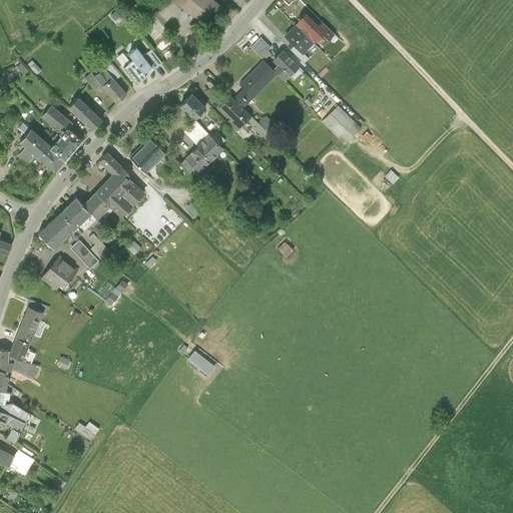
[(212,0),(174,0),(208,27),(224,9),(212,0)]
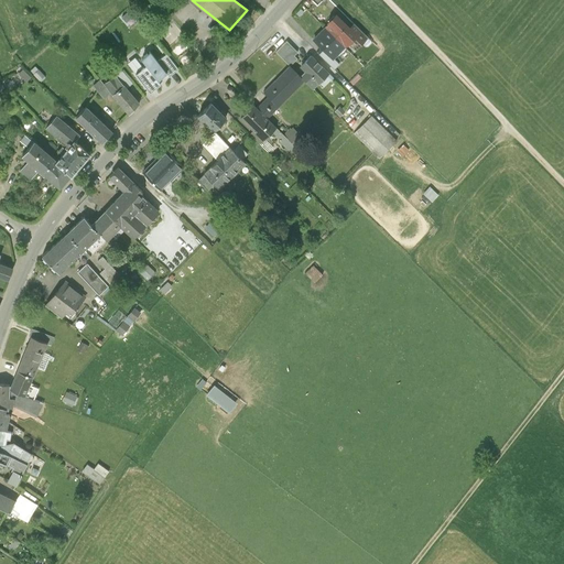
[(350,28),(338,15),(326,28),(346,47),(350,43),(356,49),(367,38),(355,24),(350,28)]
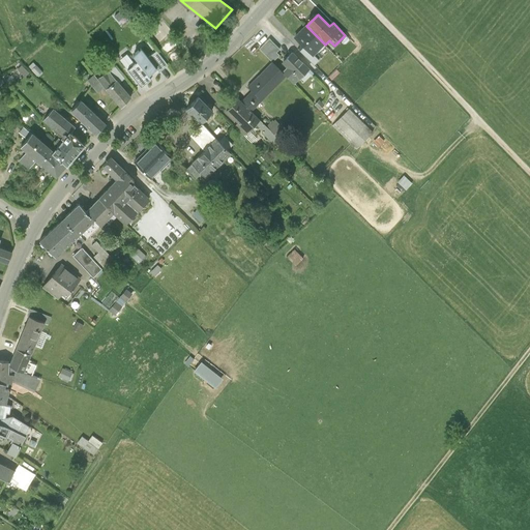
[(295,37),(305,47),(314,56),(325,45),(306,26),(295,37)]
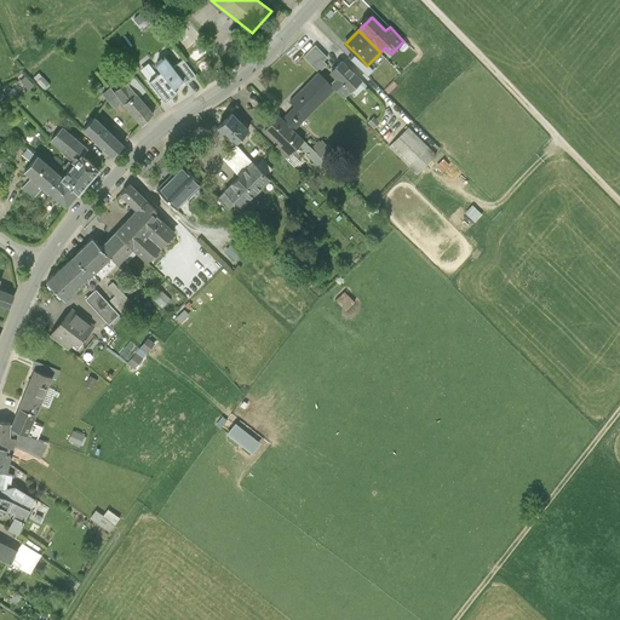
[(202,42),(191,55),(197,61),(208,49),(202,42)]
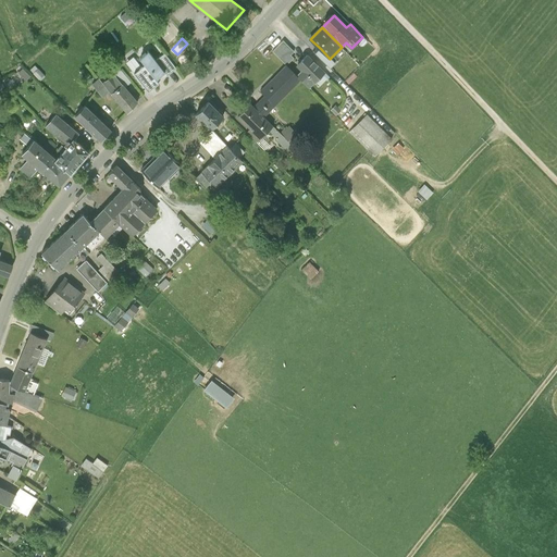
[(273,51),(287,65),(295,59),(292,56),(295,52),(284,41),(273,51)]
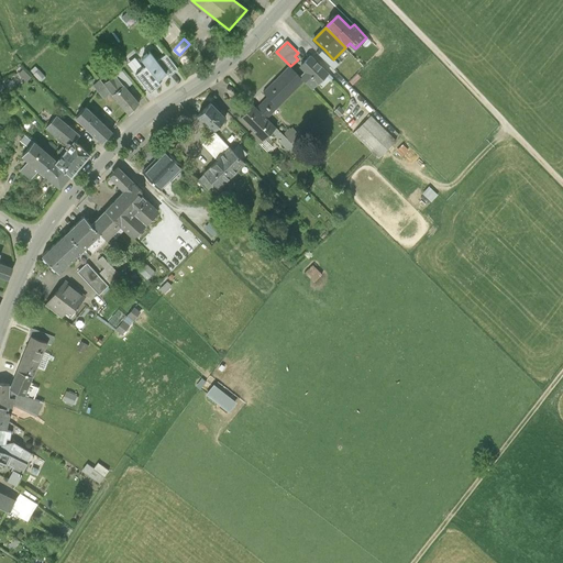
[(324,50),(319,55),(333,70),(339,65),(333,59),(324,50)]
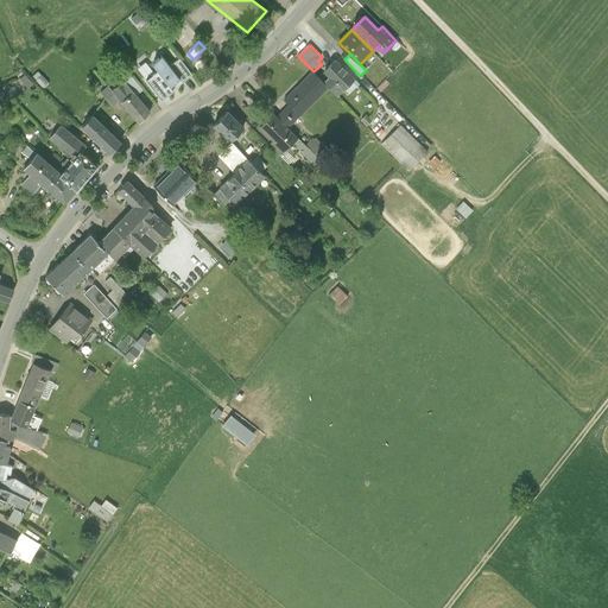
[(170,67),(162,56),(152,63),(158,71),(147,80),(162,100),(173,90),(170,87),(179,78),(170,67)]
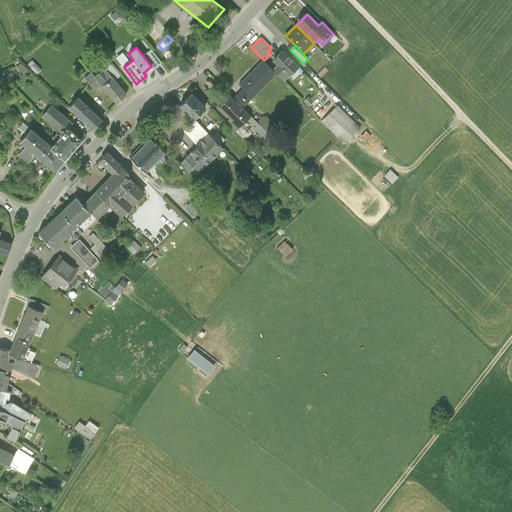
[(151,50),(143,56),(151,66),(154,70),(162,64),(151,50)]
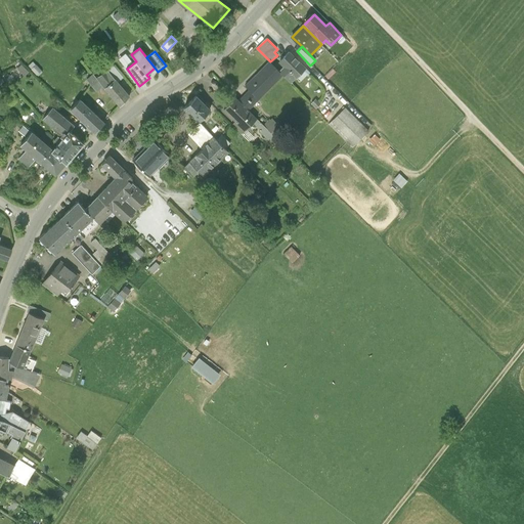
[(290,53),(276,68),(284,75),(292,82),(305,68),(290,53)]
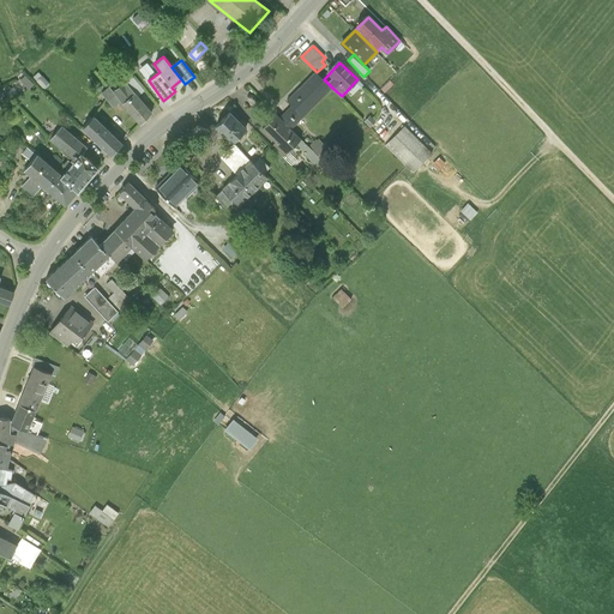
[(288,100),(294,104),(305,115),(332,88),(324,79),(317,72),(288,100)]
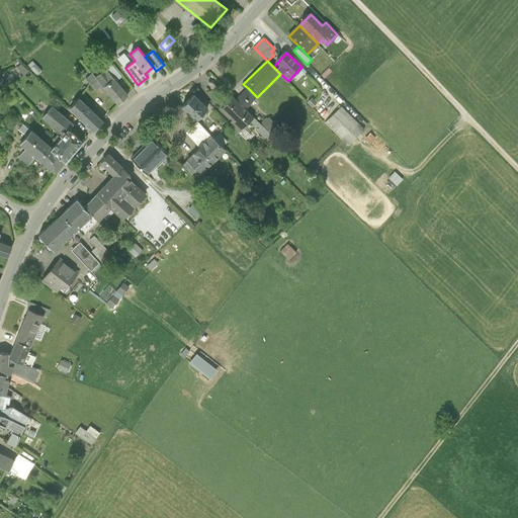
[(95,76),(96,77),(102,84),(103,86),(113,77),(105,68),(95,76)]
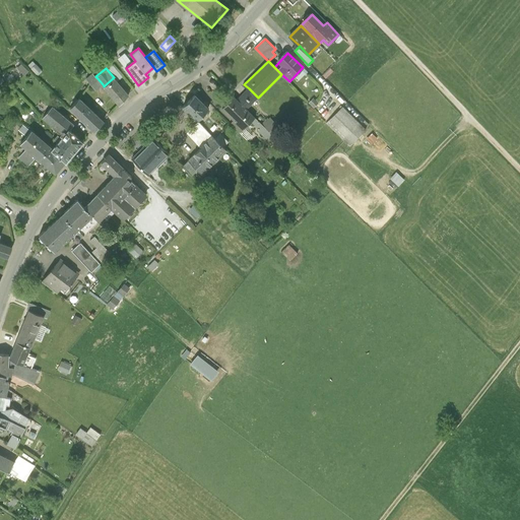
[(95,76),(92,72),(86,78),(89,82),(96,77),(95,76)]
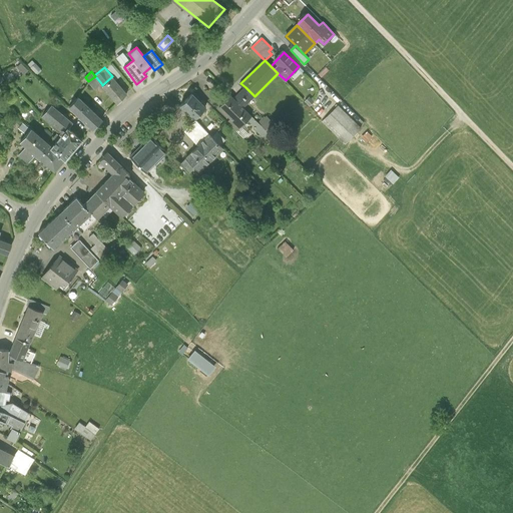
[(95,89),(101,83),(95,76),(88,81),(95,89)]
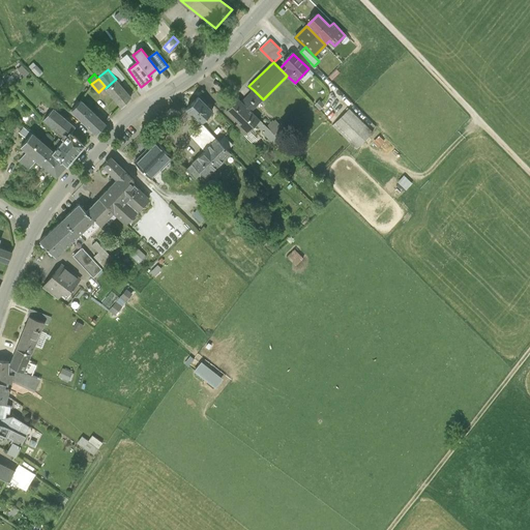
[(131,97),(116,79),(106,88),(121,106),(131,97)]
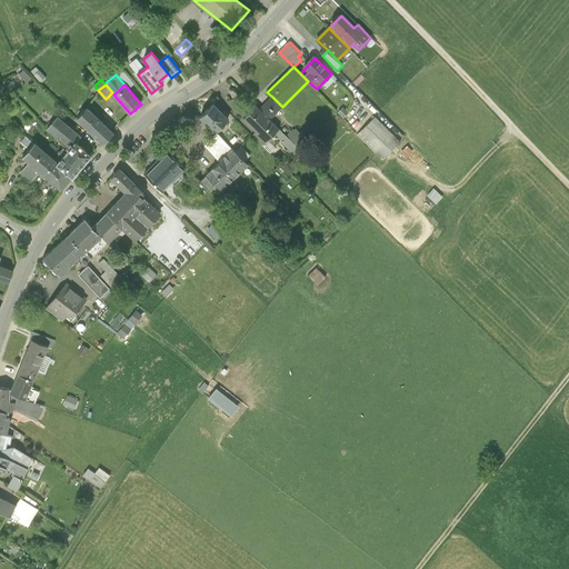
[(270,119),(282,107),(272,97),(260,109),(270,119)]
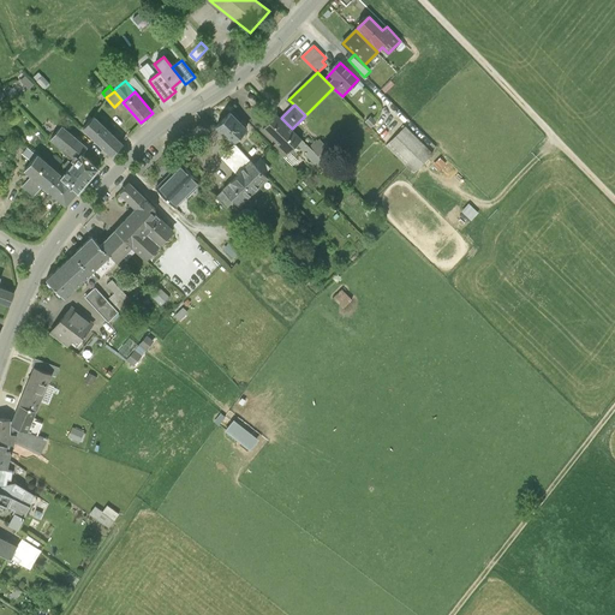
[(246,127),(231,111),(216,125),(232,142),(246,127)]
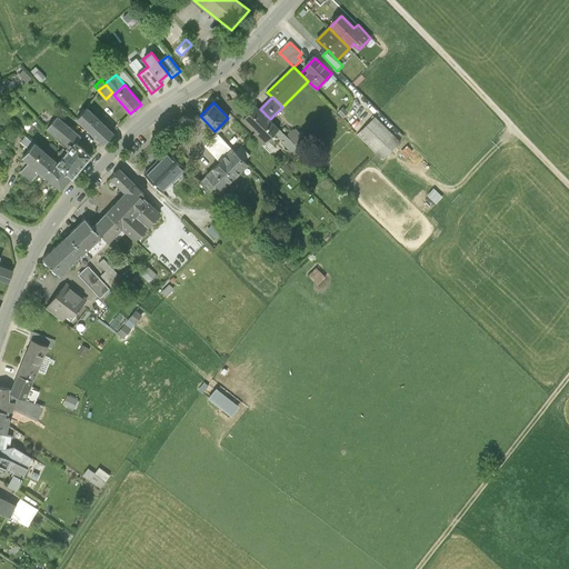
[(270,119),(260,109),(256,106),(245,118),(258,131),(267,140),(275,132),(279,128),(270,119)]
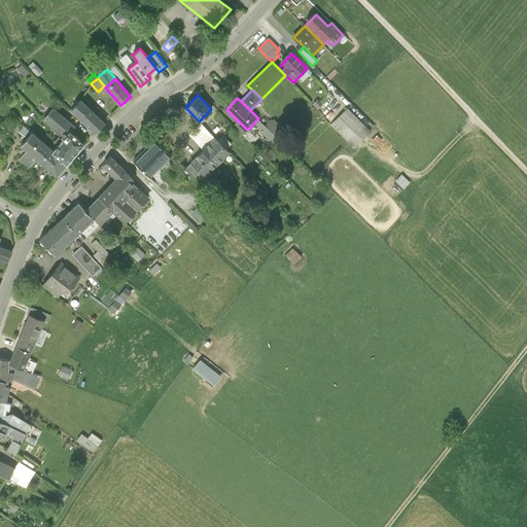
[(95,132),(105,121),(81,99),(71,109),(95,132)]
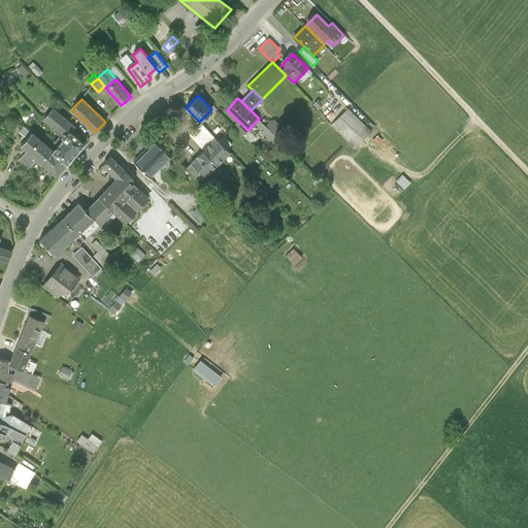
[(319,100),(315,104),(319,109),(323,105),(319,100)]
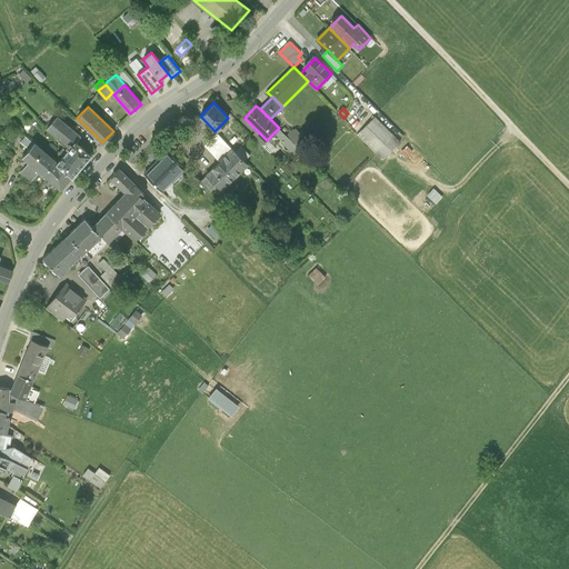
[(48,128),(70,148),(76,142),(80,137),(58,117),(48,128)]
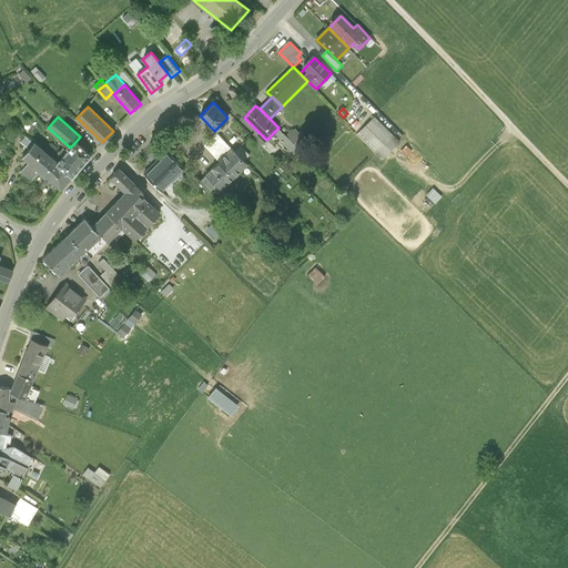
[(399,142),(375,118),(357,135),(381,160),(399,142)]
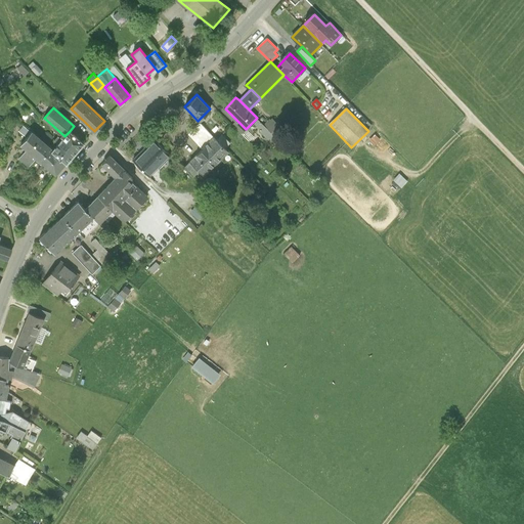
[(281,143),(279,140),(264,125),(257,118),(253,122),(260,129),(258,130),(276,148),(281,143)]
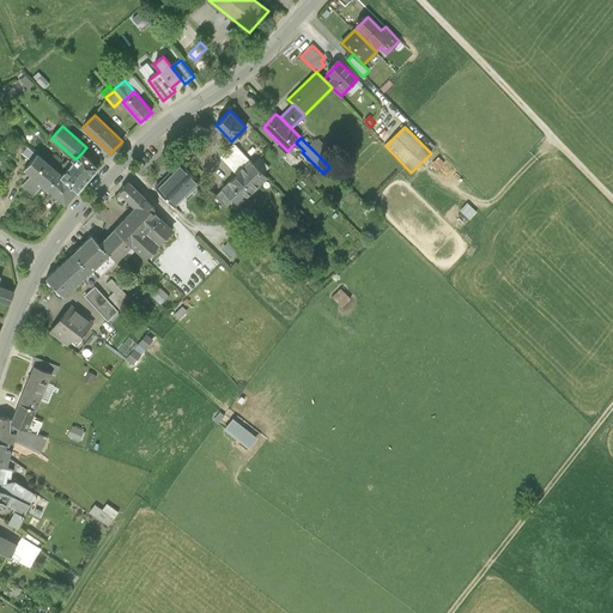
[(319,138),(309,146),(327,164),(335,155),(319,138)]
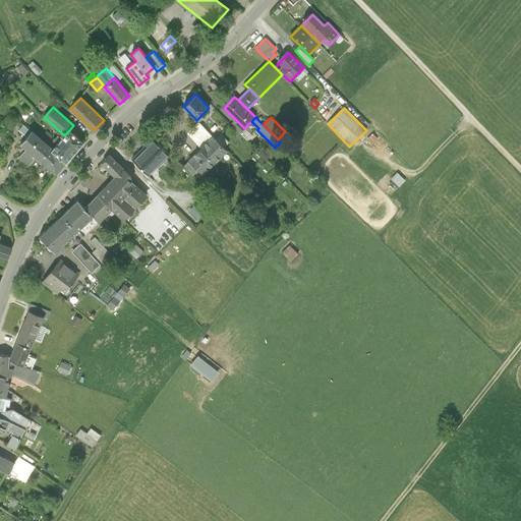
[(231,124),(241,133),(245,129),(244,128),(236,120),(231,124)]
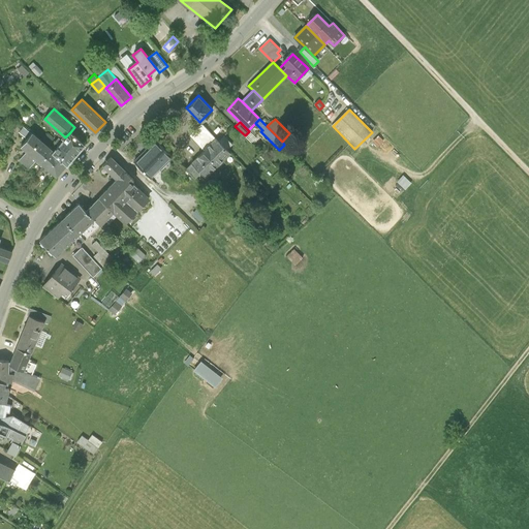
[(189,134),(205,150),(216,138),(201,123),(189,134)]
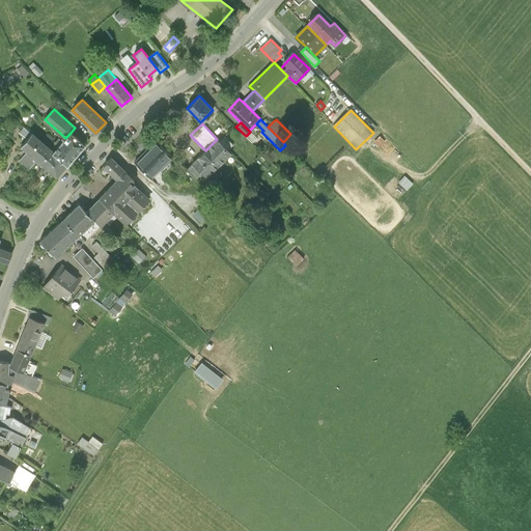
[(258,140),(250,132),(246,136),(254,144),(258,140)]
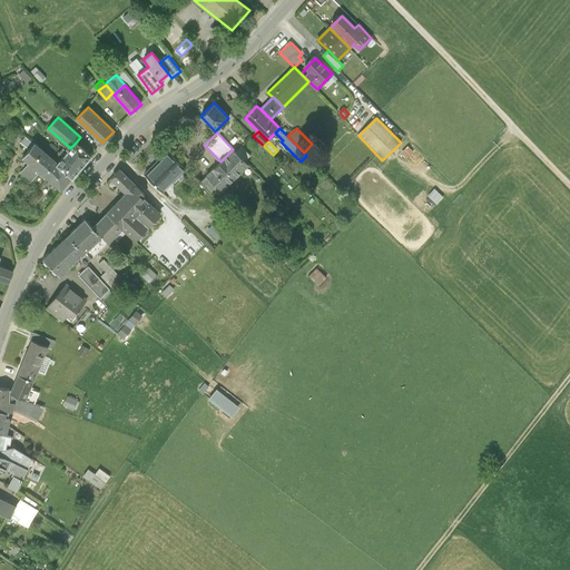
[(91,155),(76,143),(70,148),(58,163),(57,164),(71,177),(91,155)]
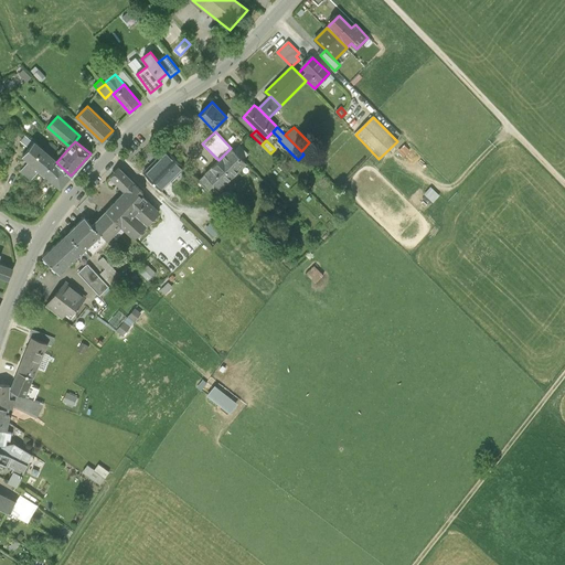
[(23,157),(30,162),(39,170),(60,189),(71,176),(56,162),(57,161),(35,142),(23,157)]
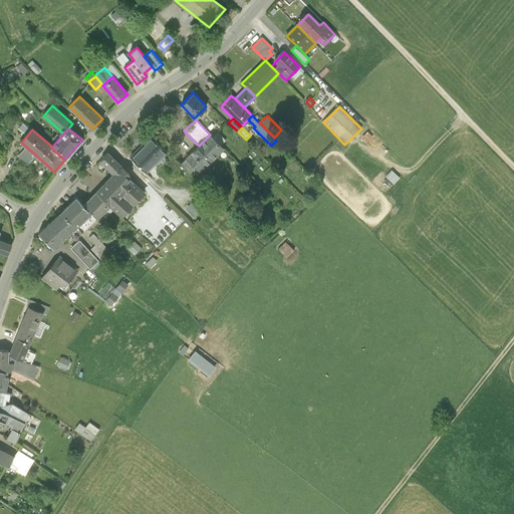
[(368,142),(374,136),(370,131),(363,137),(368,142)]
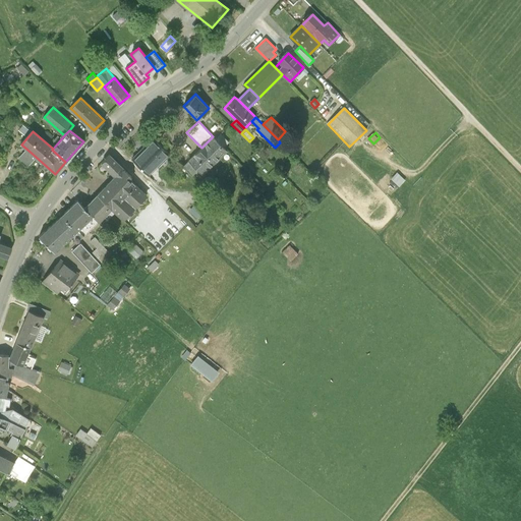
[(228,151),(213,136),(201,148),(188,160),(198,170),(204,175),(228,151)]
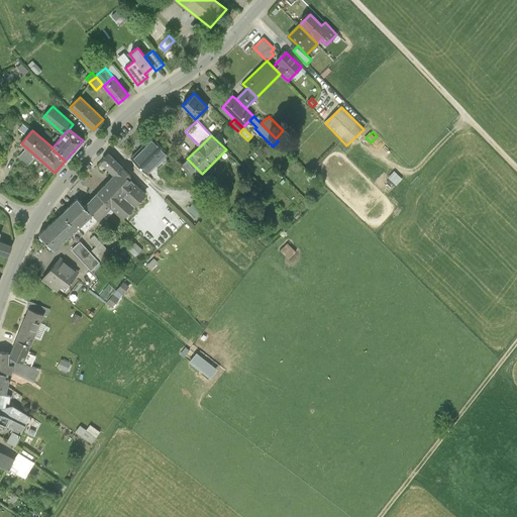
[(169,153),(153,137),(132,158),(147,174),(169,153)]
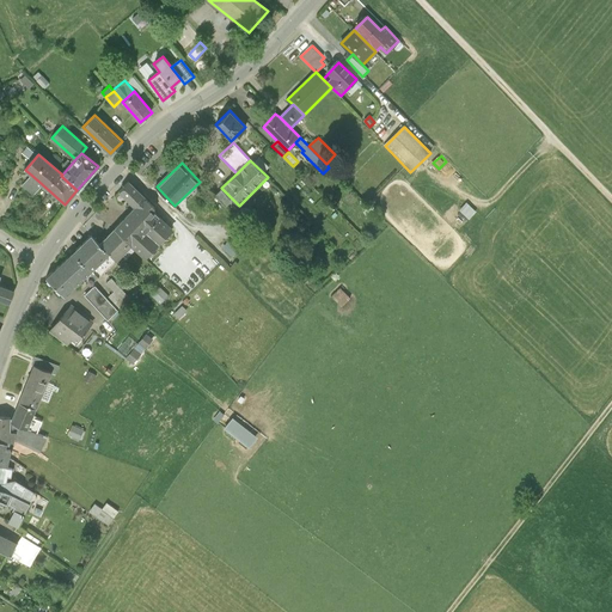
[(34,195),(42,184),(32,176),(23,187),(34,195)]
